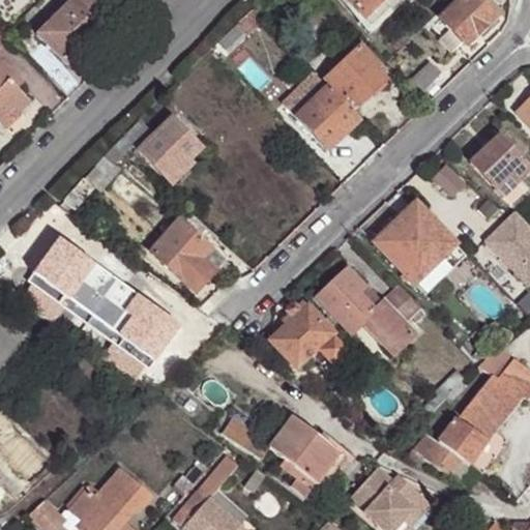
[(113,7),(106,0),(72,0),(36,36),(69,69),(100,38),(91,29),(113,7)]
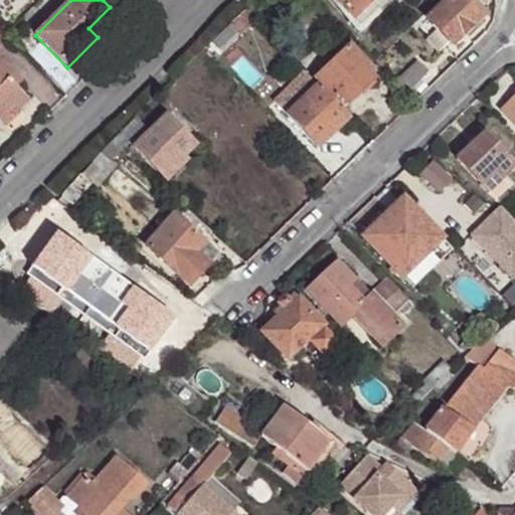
[(373,0),(332,0),(352,20),(373,0)]
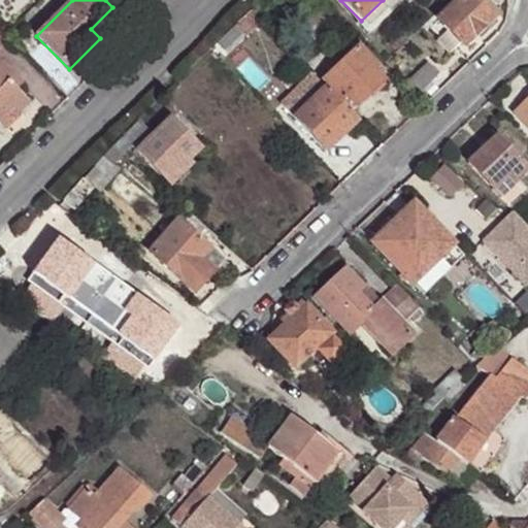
[(383,0),(361,21),(368,28),(397,0),(383,0)]
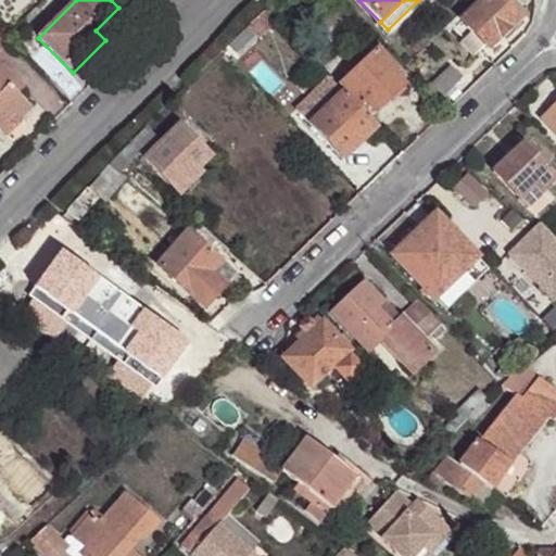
[(521,19),(504,0),(481,0),(460,21),(472,32),(484,45),(489,50),(521,19)]
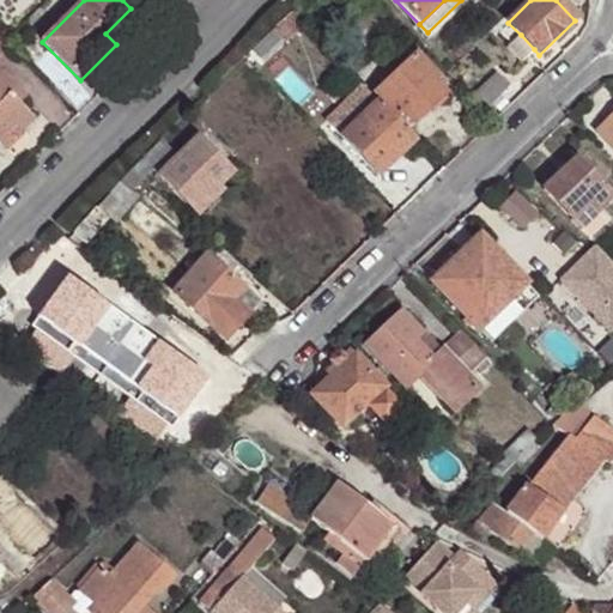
[(298,7),(292,13),(305,26),(311,19),(298,7)]
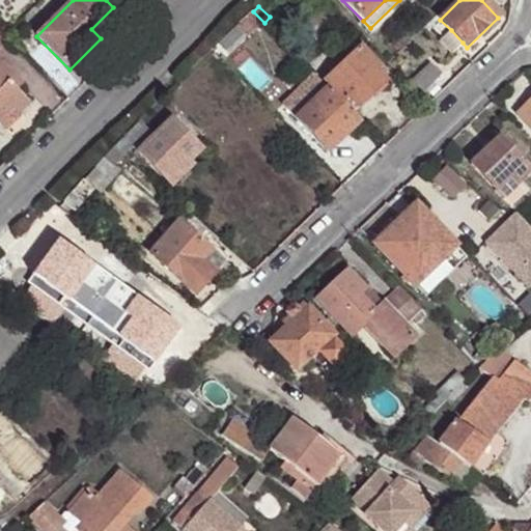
[(91,29),(101,38),(122,17),(113,7),(91,29)]
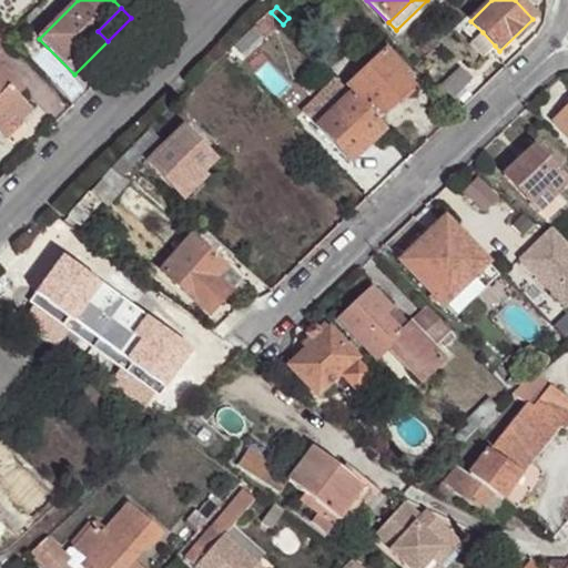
[(255,28),(267,40),(283,24),(271,12),(255,28)]
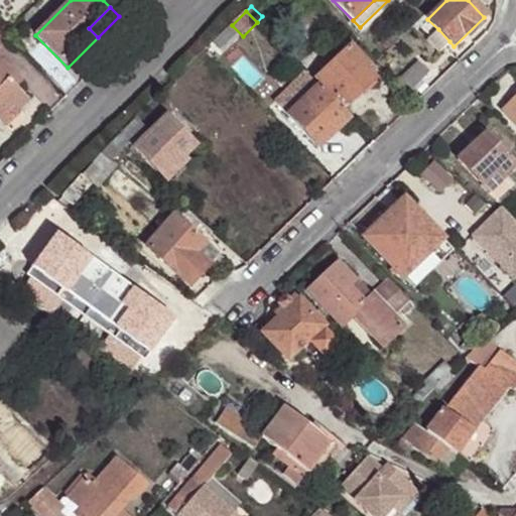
[(449,41),(438,29),(427,40),(438,52),(449,41)]
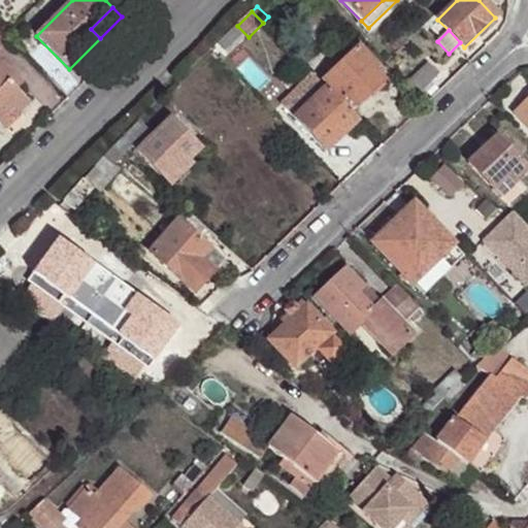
[(348,97),(357,106),(385,80),(373,69),(376,65),(359,47),(325,80),(343,101),(348,97)]
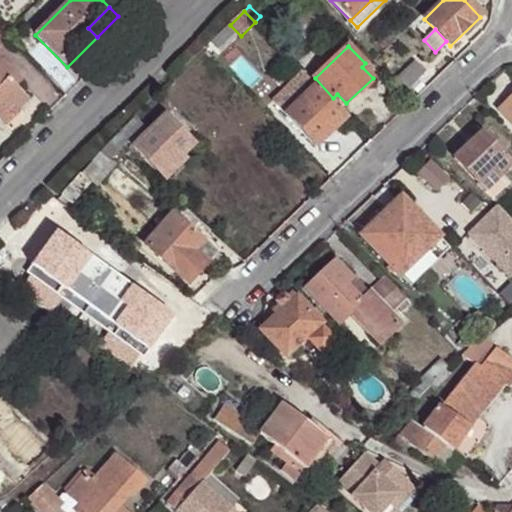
[(0,118),(14,105),(19,110),(30,99),(17,87),(9,79),(15,74),(0,59),(0,118)]
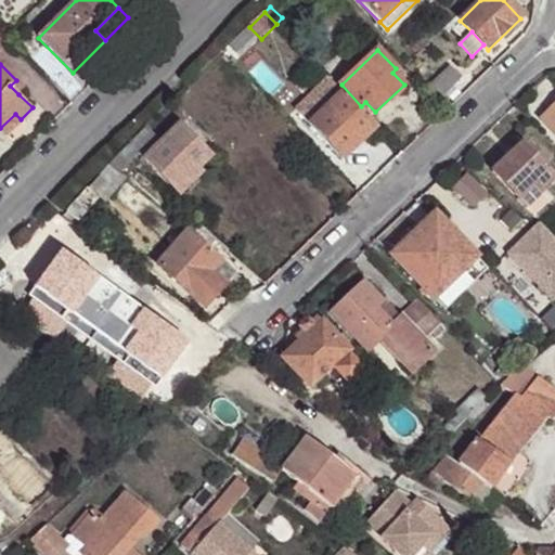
[(462,77),(450,65),(429,88),(439,99),(462,77)]
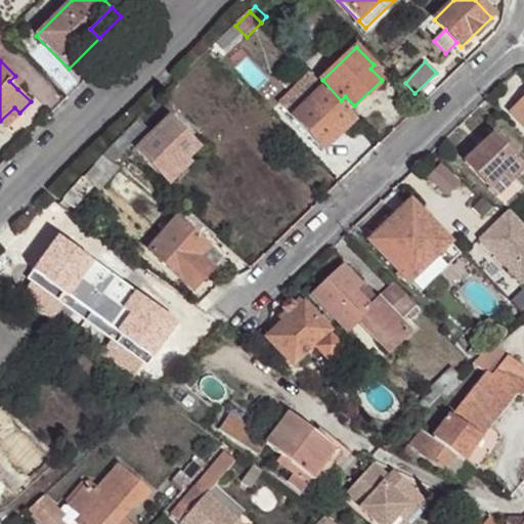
[(15,76),(9,81),(17,89),(24,84),(15,76)]
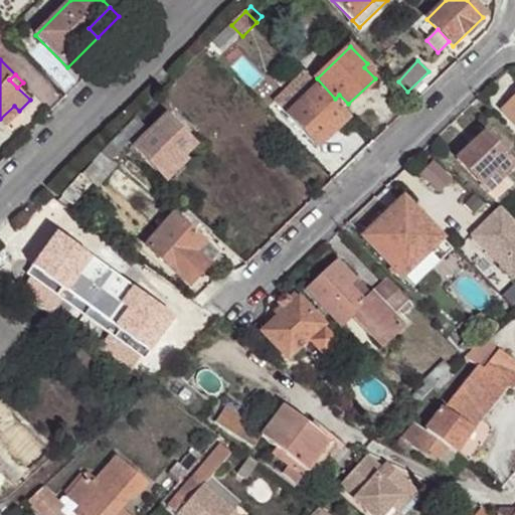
[(277,105),(287,117),(315,90),(304,77),(277,105)]
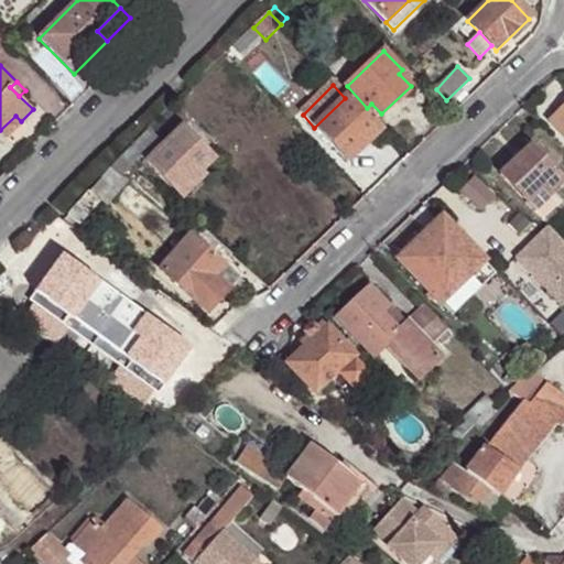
[(382,129),(349,94),(345,98),(314,128),(348,163),(382,129)]
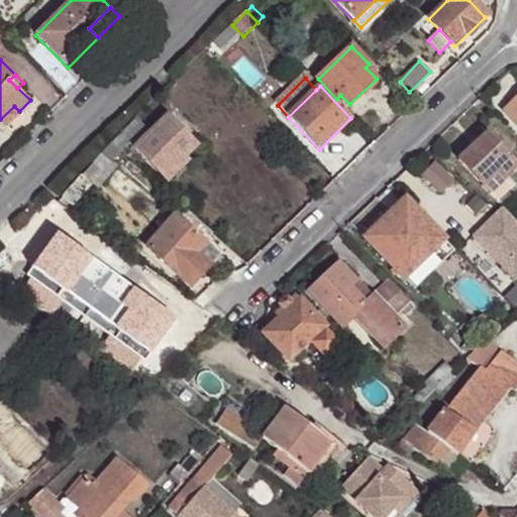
[(516,97),(503,111),(516,125),(516,97)]
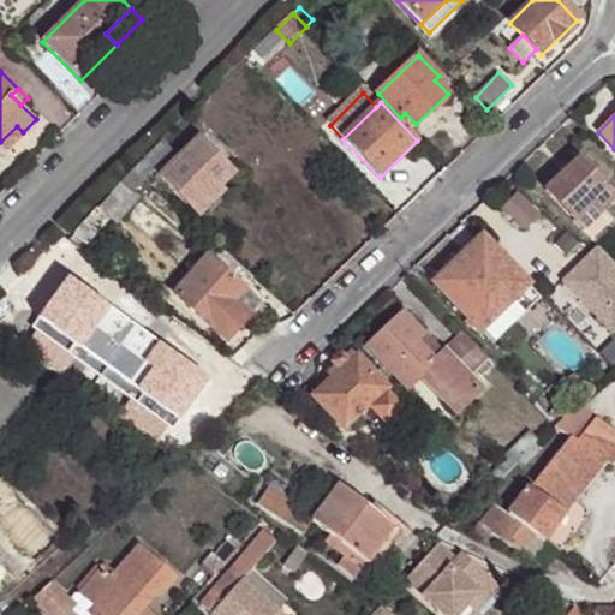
[(17,126),(0,142),(0,143),(9,151),(25,135),(23,132),(17,126)]
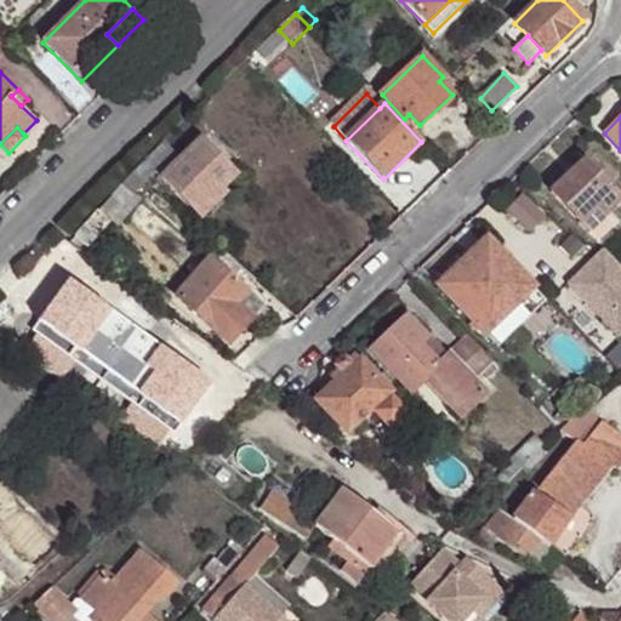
[(235,176),(201,141),(180,160),(163,143),(143,161),(154,171),(195,215),(223,188),(235,176)]
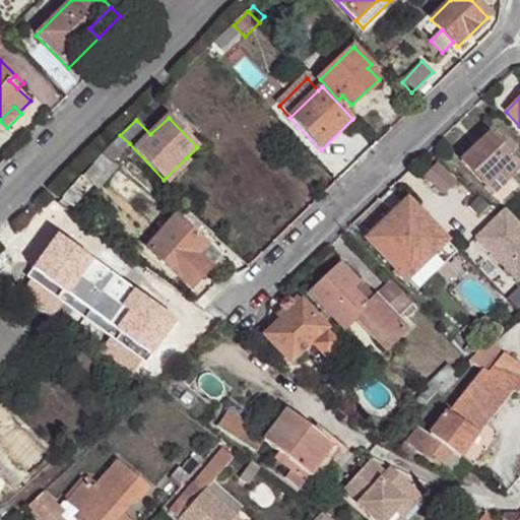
[(120,135),(111,145),(120,153),(129,143),(120,135)]
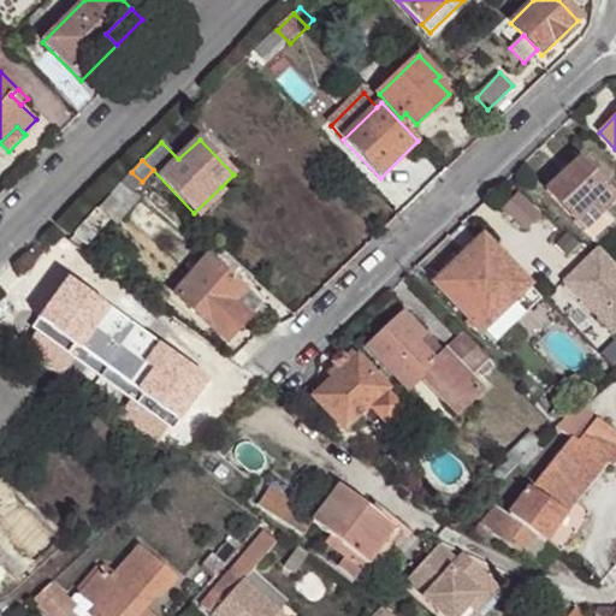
[(592,241),(610,224),(600,214),(615,199),(579,160),(546,191),(575,221),(574,221),(592,241)]
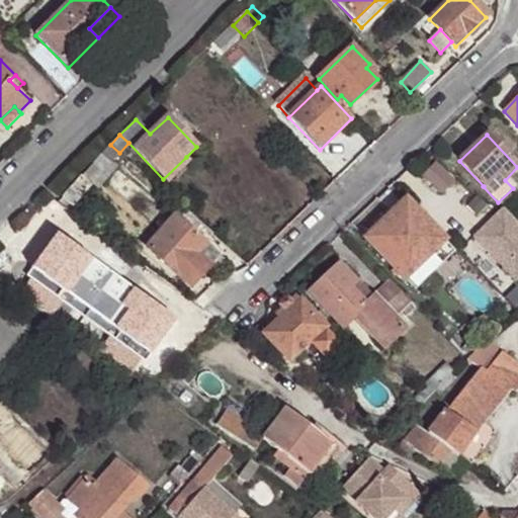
[(110,145),(83,176),(92,184),(119,153),(110,145)]
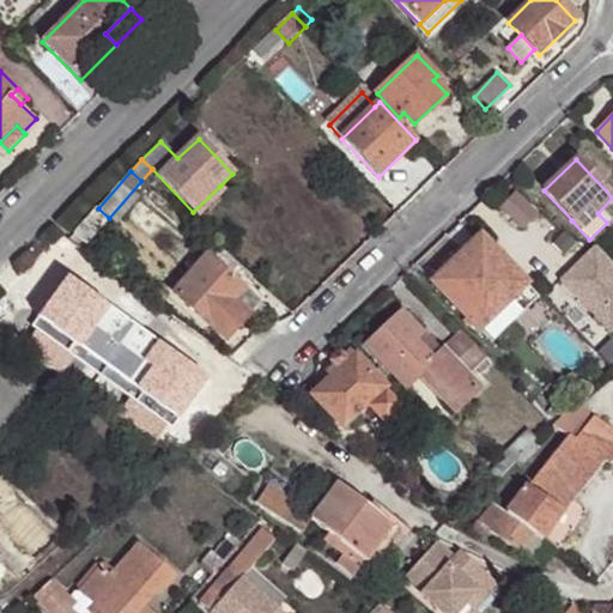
[(220,186),(193,212),(200,218),(226,192),(220,186)]
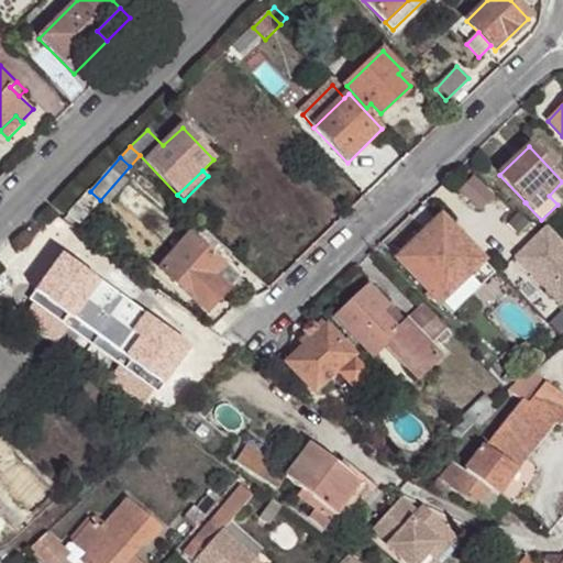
[(67,214),(79,224),(89,213),(77,203),(67,214)]
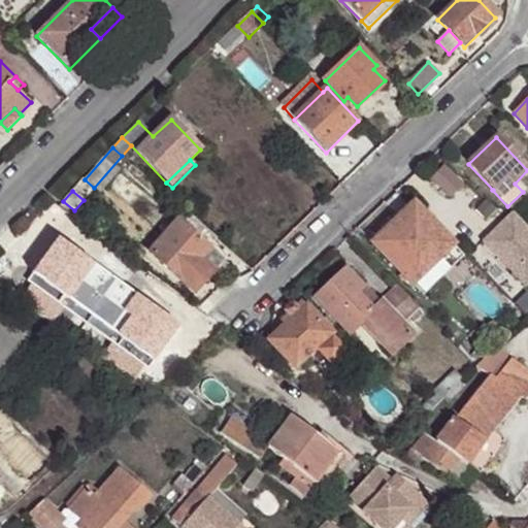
[(453,245),(414,204),(372,243),(413,285),(453,245)]
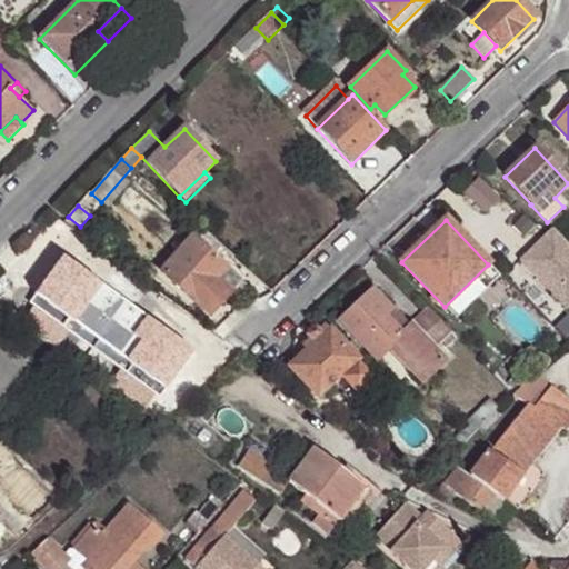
[(568,306),(568,247),(552,230),(520,261),(567,309),(568,306)]
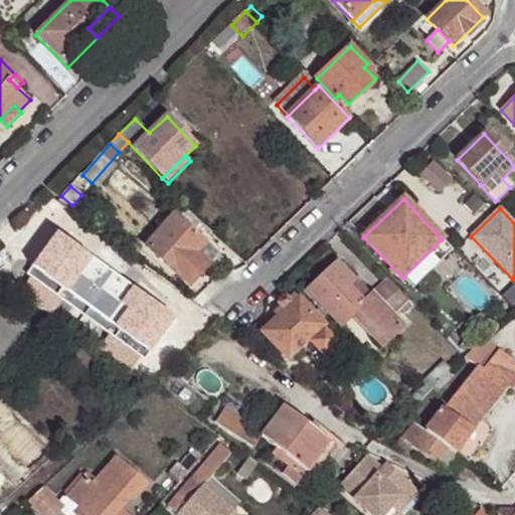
[(209,265),(196,252),(205,242),(174,215),(146,247),(191,286),(209,265)]
